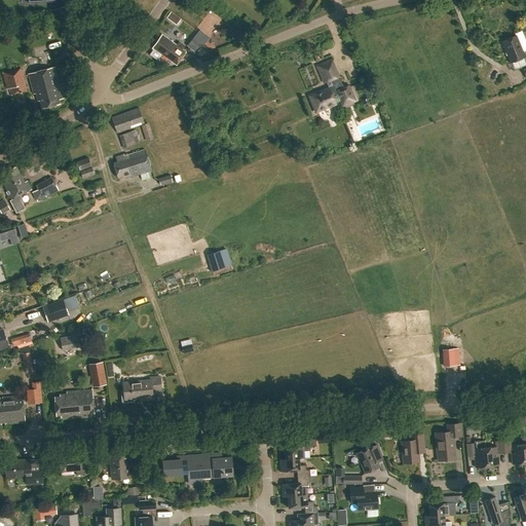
[(179,26),(183,20),(173,13),(168,19),(179,26)]
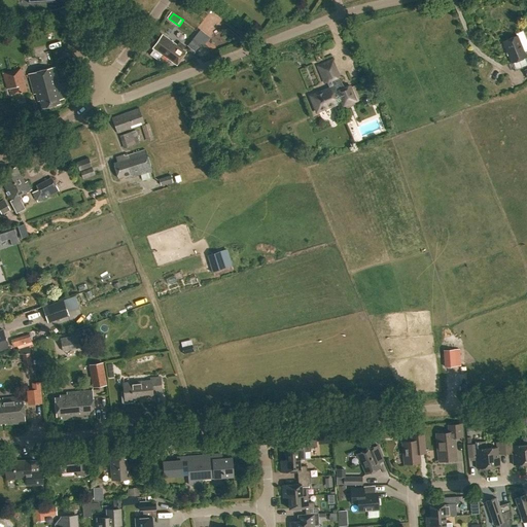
[(213,15),(202,25),(210,34),(221,25),(213,15)]
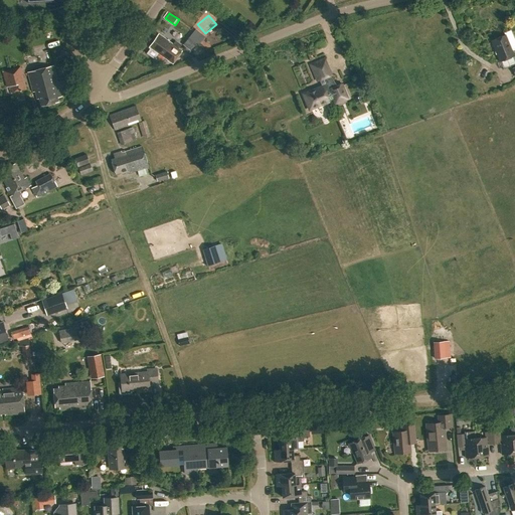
[(505,33),(505,35),(492,40),(500,62),(514,56),(512,51),(514,49),(514,41),(511,33),(510,31),(505,33)]
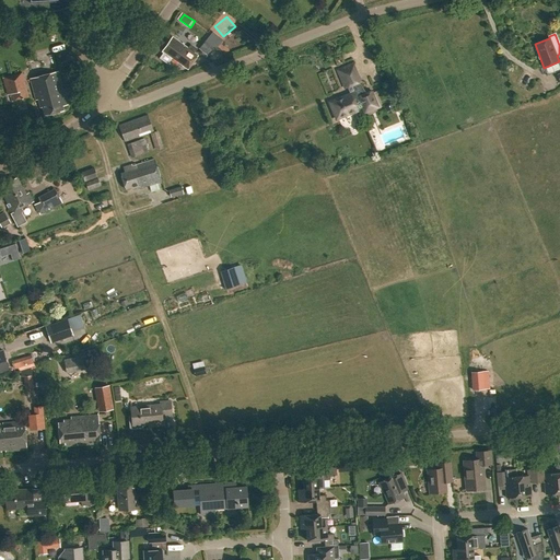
[(219,43),(220,43),(209,35),(206,39),(206,38),(198,48),(207,55),(216,45),(222,50),(224,47),(219,43)]
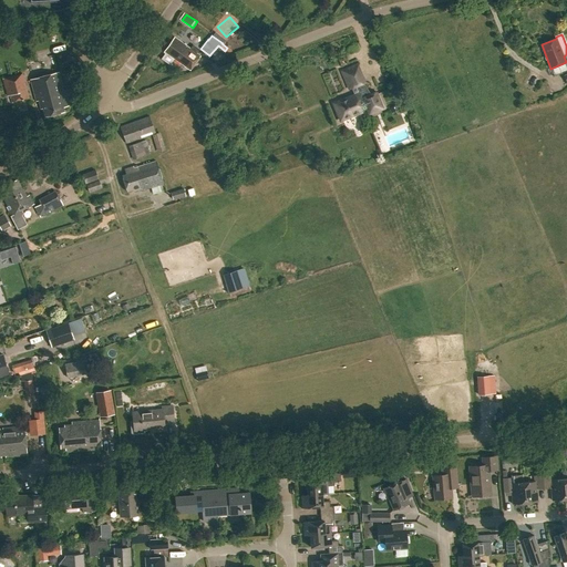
[(191,70),(200,57),(174,38),(166,50),(164,52),(165,53),(162,59),(169,65),(175,59),(191,70)]
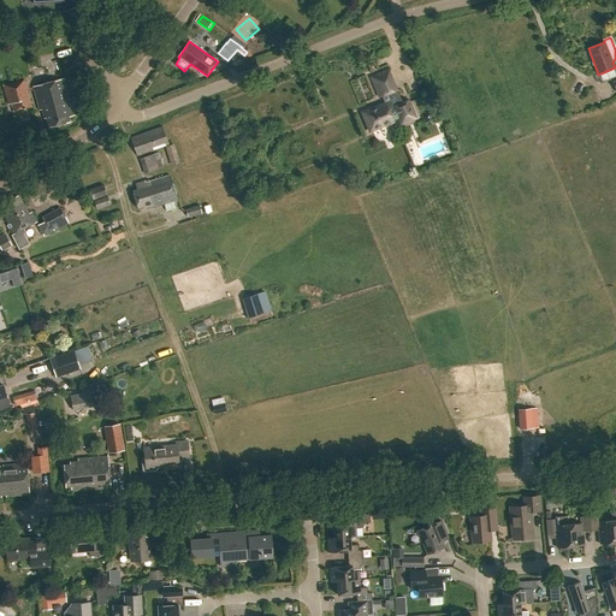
[(363,114),(371,132),(400,120),(402,124),(415,118),(409,102),(401,106),(395,92),(396,90),(388,72),(372,80),(380,98),(388,95),(390,102),(363,114)]
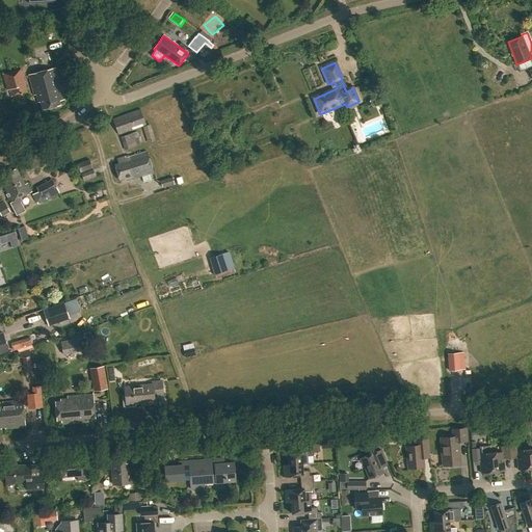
[(501,68),(495,77),(503,83),(510,74),(501,68)]
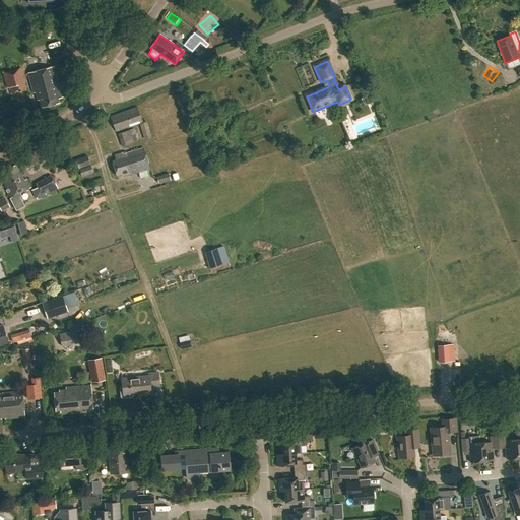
[(33,93),(35,92),(37,100),(39,99),(42,108),(59,103),(58,100),(63,99),(61,90),(60,90),(54,67),(27,73),(33,93)]
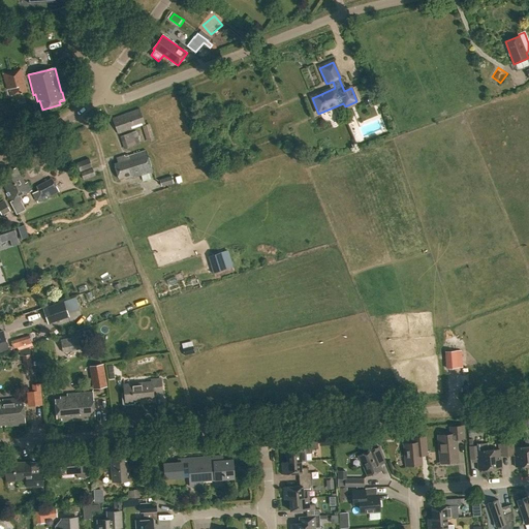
[(10,96),(26,92),(20,69),(2,73),(6,90),(9,89),(10,91),(9,91),(10,96)]
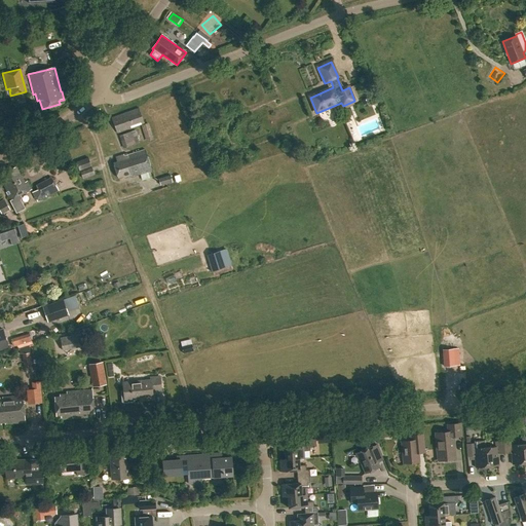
[(112,119),(117,135),(144,124),(139,110),(112,119)]
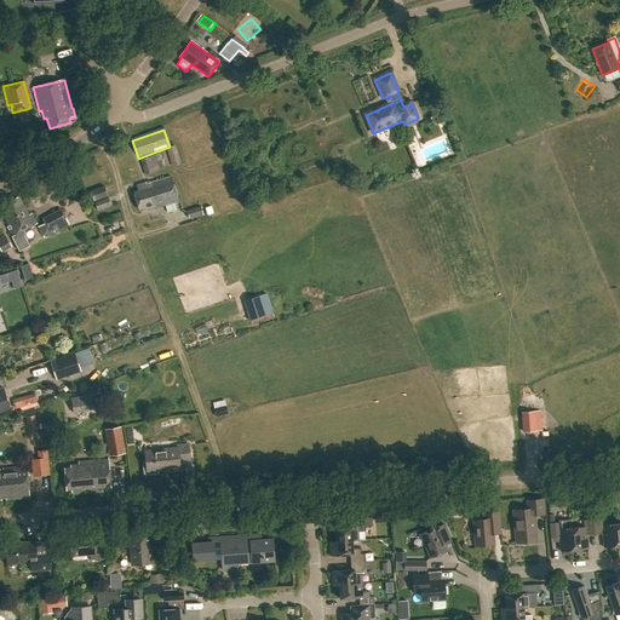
[(166,150),(173,170),(182,166),(176,147),(166,150)]
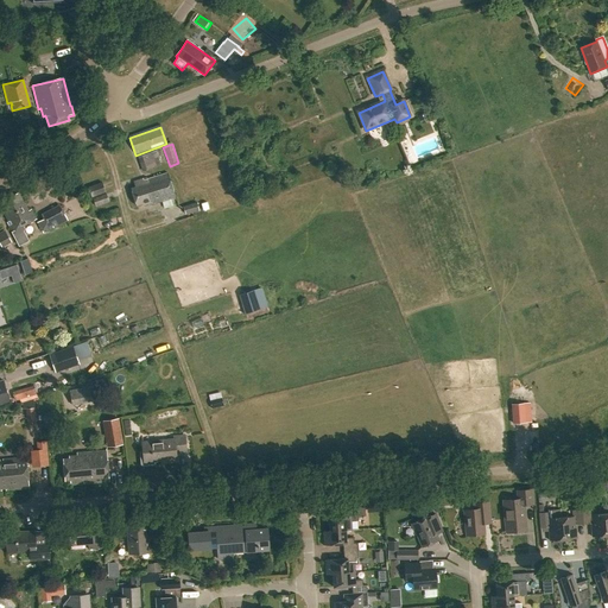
[(157,152),(137,159),(143,173),(163,168),(157,152)]
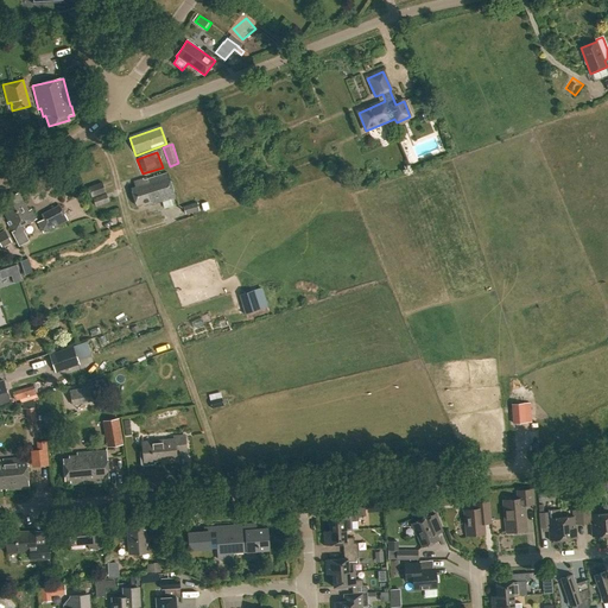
[(131,189),(137,207),(143,206),(144,207),(151,204),(152,206),(176,198),(168,175),(145,182),(144,179),(133,183),(135,188),(131,189)]
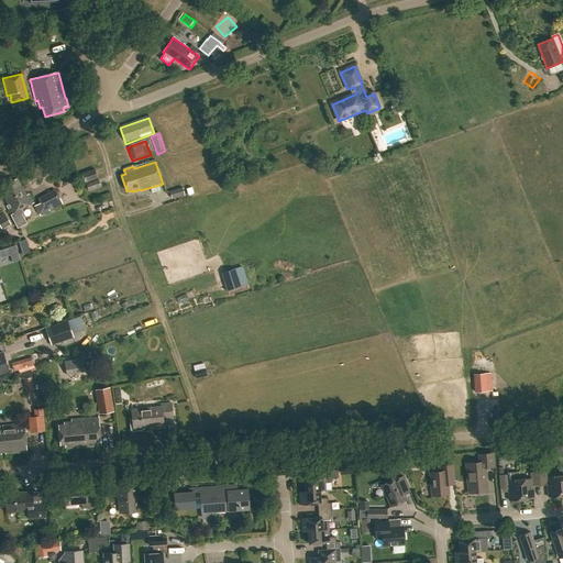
[(98,178),(99,178),(96,170),(83,175),(86,183),(98,178)]
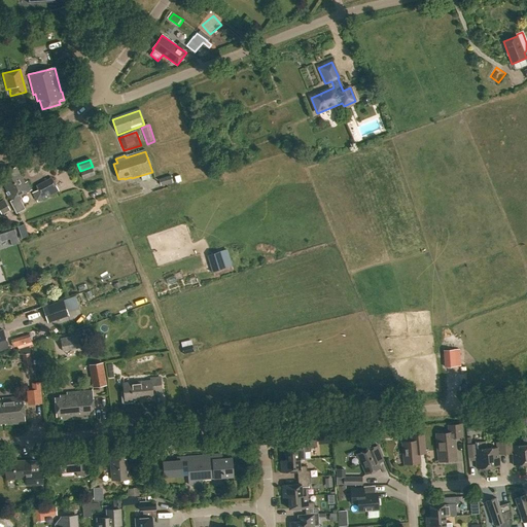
[(15,167),(0,175),(4,183),(3,184),(7,192),(6,192),(16,213),(25,209),(20,200),(22,199),(21,197),(31,190),(27,181),(25,183),(15,167)]
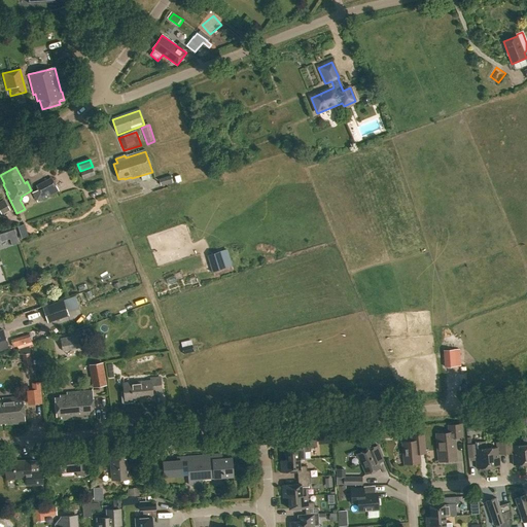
[(92,167),(80,171),(82,178),(95,174),(92,167)]
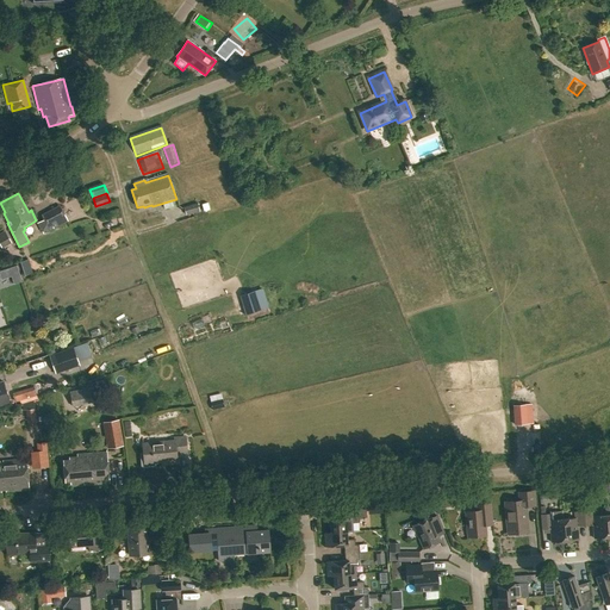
[(197,203),(184,206),(186,216),(200,211),(197,203)]
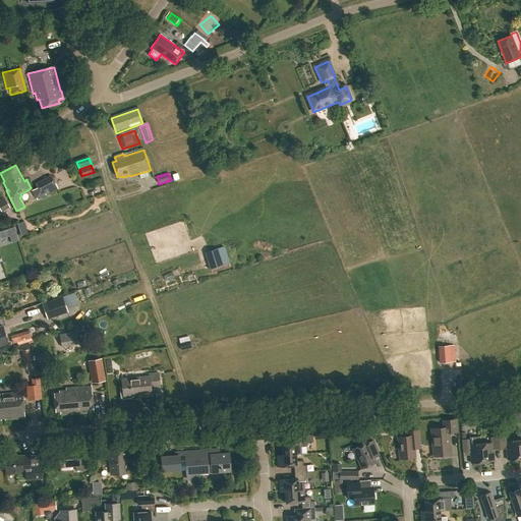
[(58,189),(51,176),(36,185),(38,188),(33,191),(38,200),(58,189)]
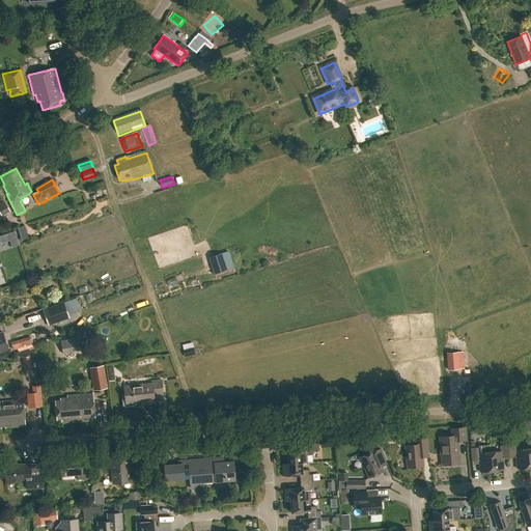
[(0,208),(0,213),(2,217),(9,213),(6,206),(0,208)]
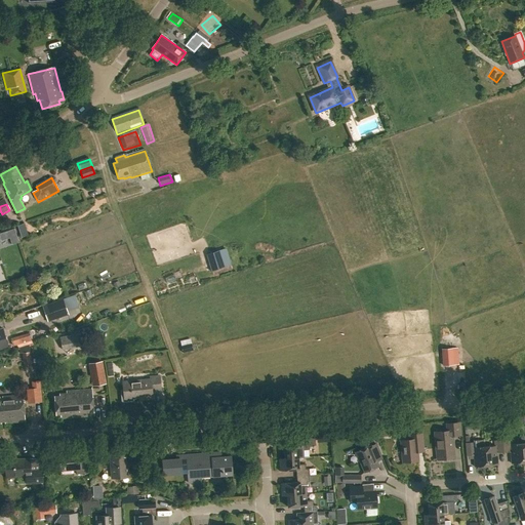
[(206,253),(210,270),(225,266),(219,250),(206,253)]
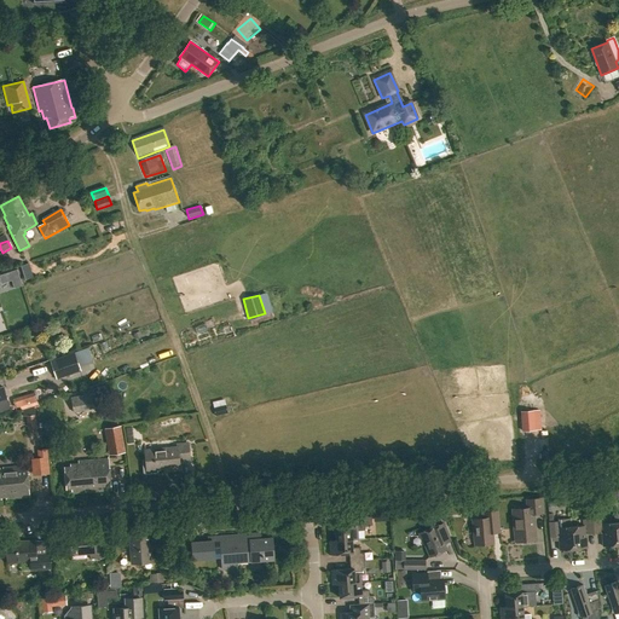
[(75,353),(51,362),(56,379),(80,370),(75,353)]
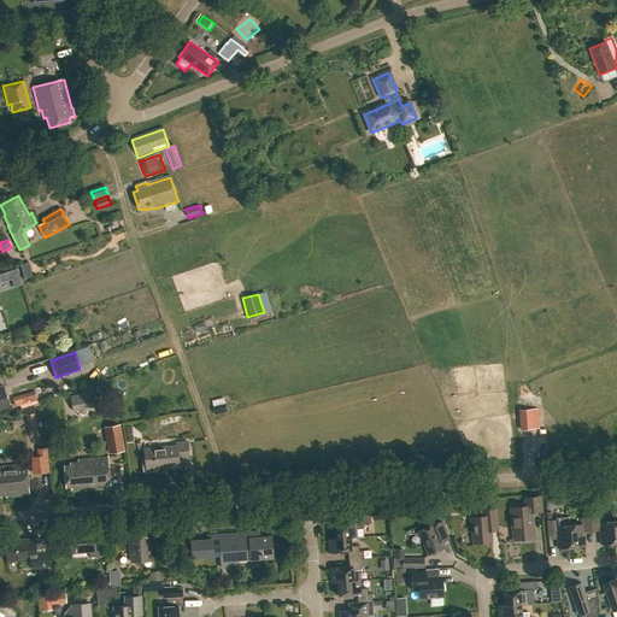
[(0,410),(10,407),(4,387),(0,387),(0,410)]
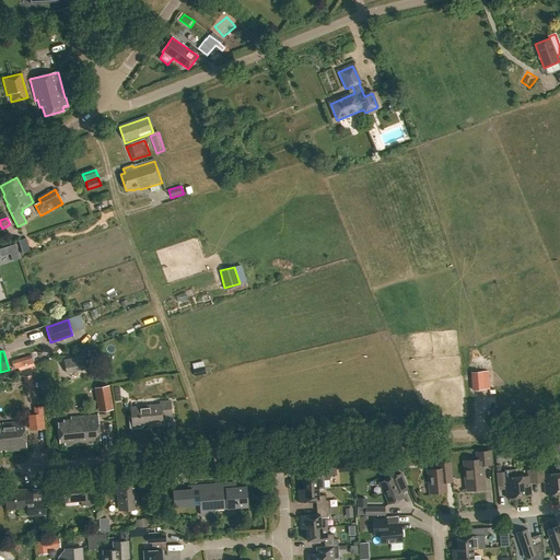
[(19,359),(21,366),(34,363),(32,354),(19,359)]
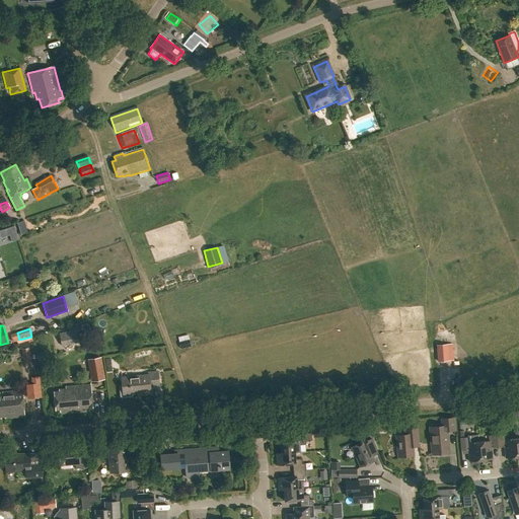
[(69,329),(70,331),(60,334),(62,346),(78,343),(75,328),(69,329)]
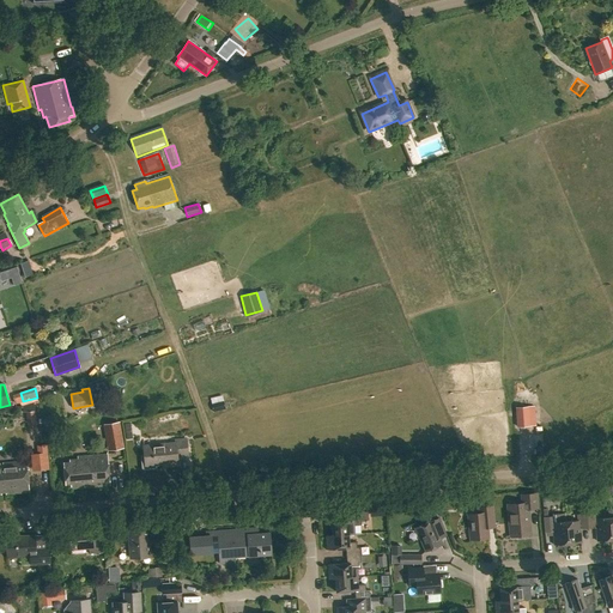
[(223,401),(211,404),(213,411),(224,408),(223,401)]
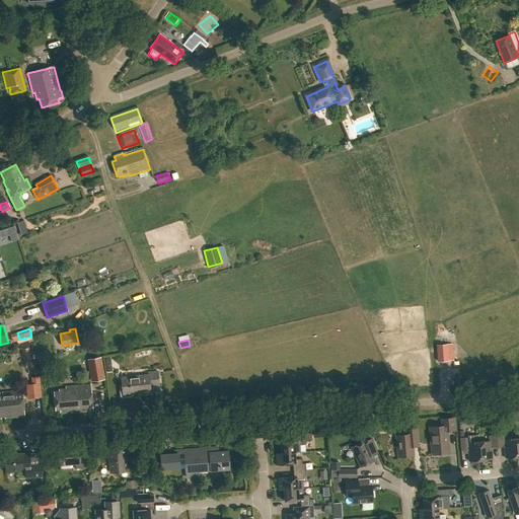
[(21,348),(23,362),(30,361),(28,341),(22,342),(18,342),(19,349),(21,348)]
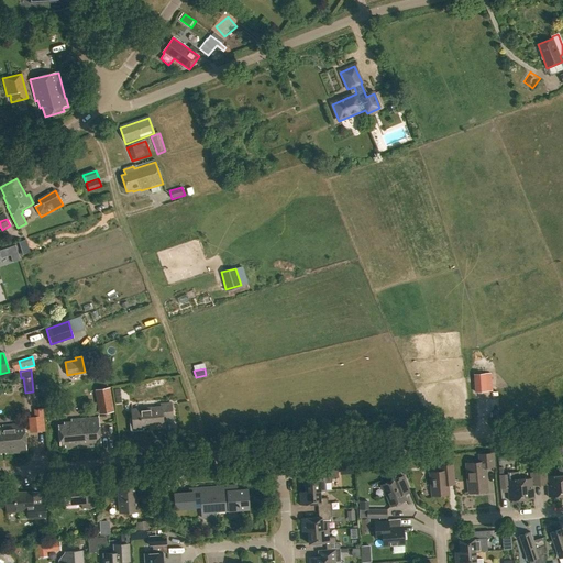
[(474,392),(492,390),(490,373),(473,374),(474,392)]
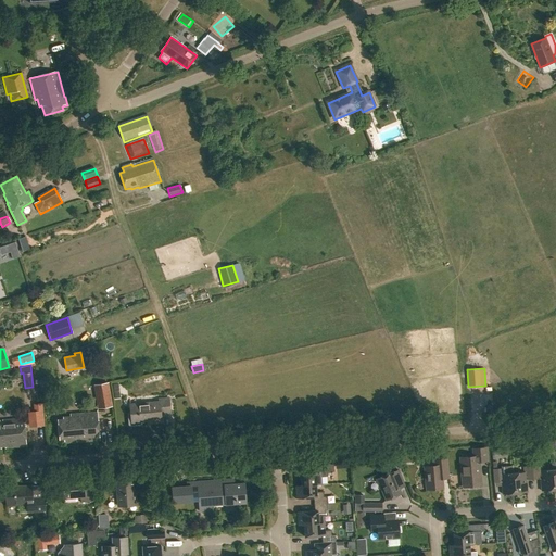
[(110,383),(95,386),(98,409),(113,407),(110,383)]
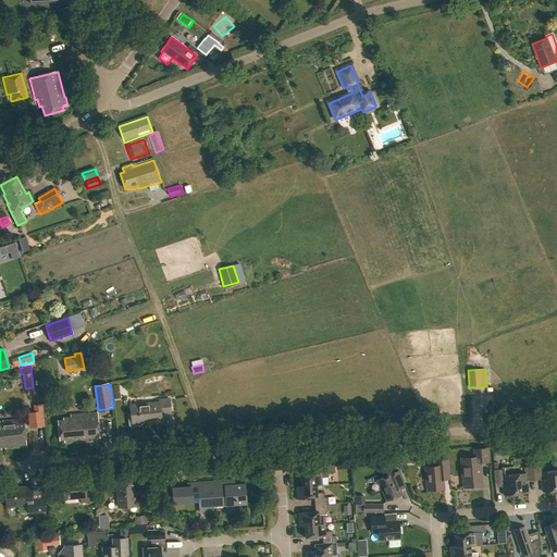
[(160,403),(131,405),(132,415),(130,415),(131,425),(140,424),(140,422),(162,421),(161,413),(171,412),(170,398),(160,399),(160,403)]
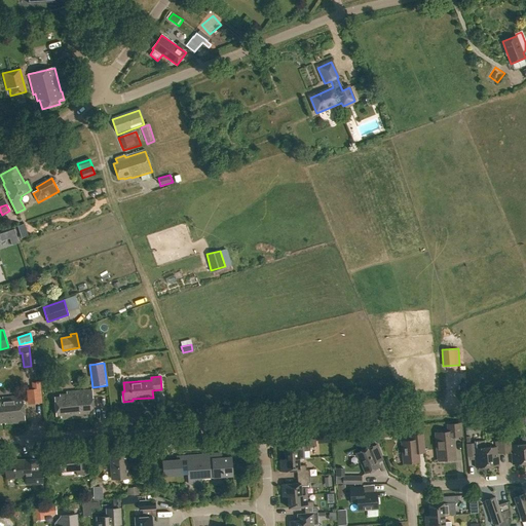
[(26,391),(27,406),(41,405),(39,382),(31,383),(32,390),(26,391)]
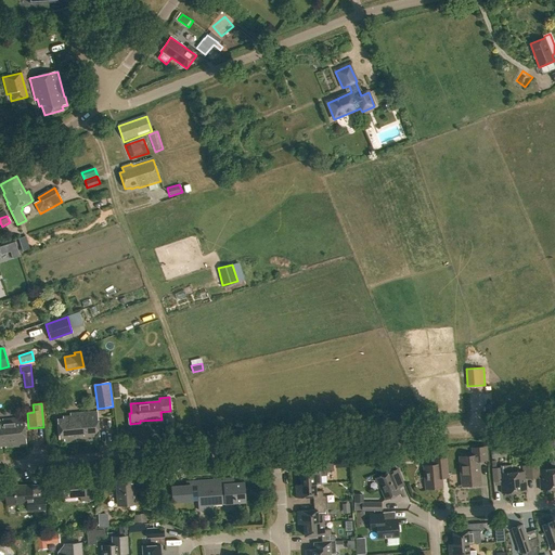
[(57,418),(59,439),(64,438),(64,442),(100,440),(97,411),(71,413),(71,415),(64,416),(64,418),(57,418)]
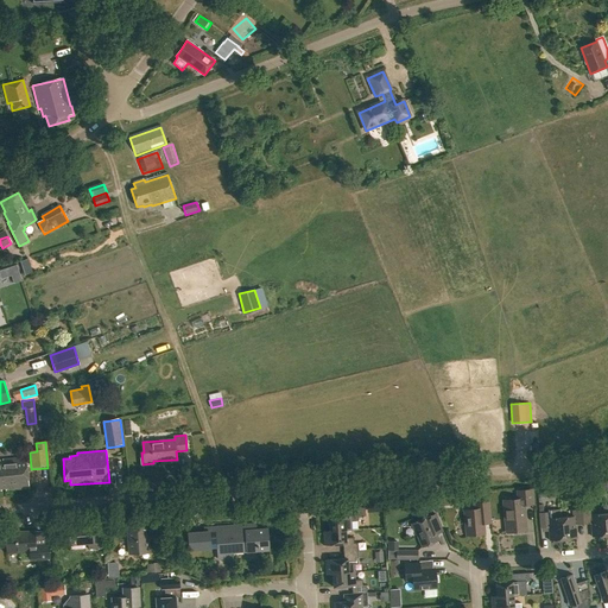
[(0,489),(30,488),(26,457),(0,458),(0,489)]
